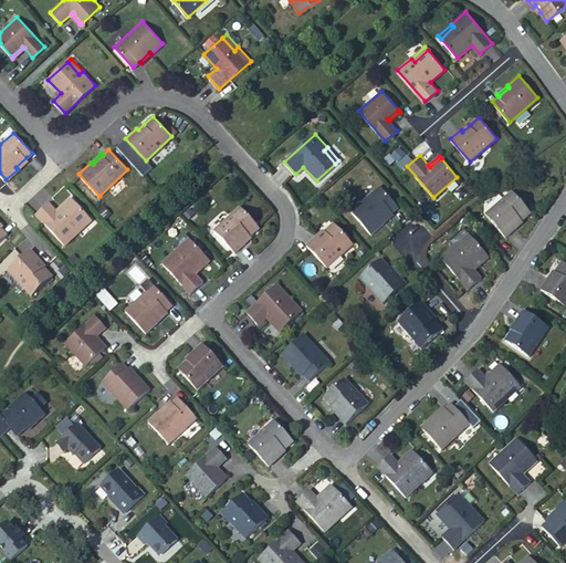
[(16,167),(18,169),(28,159),(27,157),(16,167)]
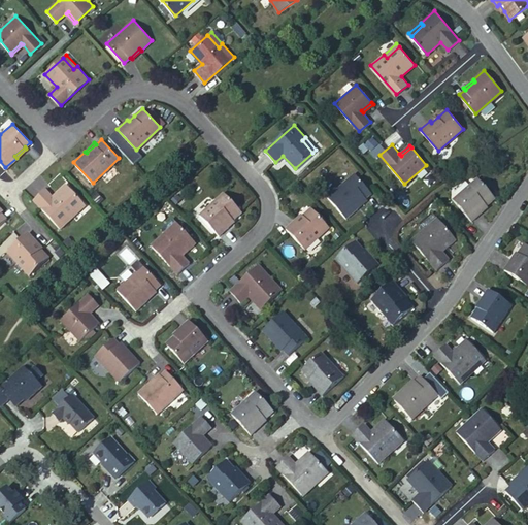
[(347,217),(358,207),(356,205),(365,197),(371,192),(355,173),(328,196),(347,217)]
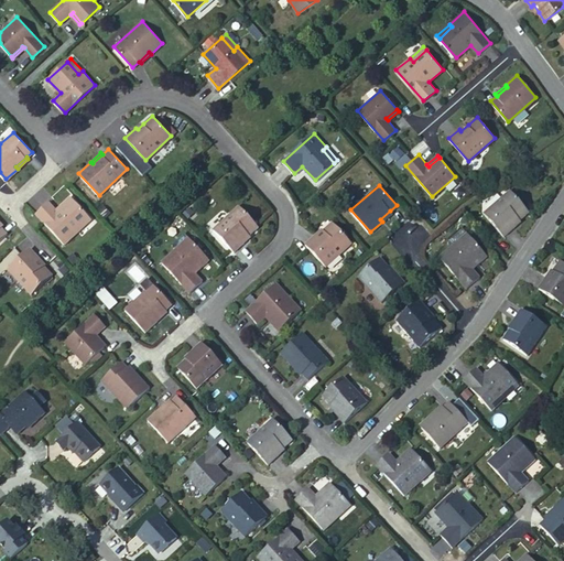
[(503,235),(514,226),(512,224),(519,218),(528,211),(510,191),(485,213),(503,235)]
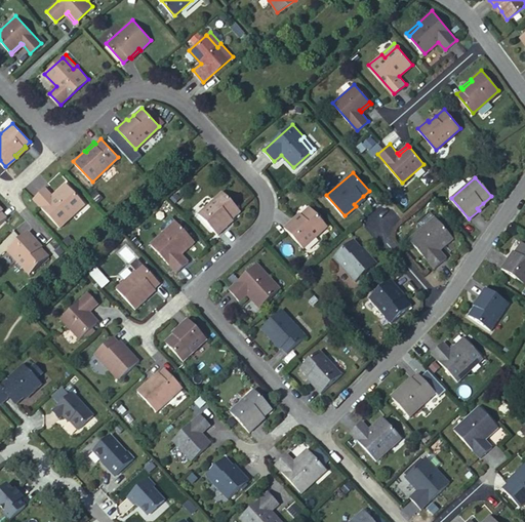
[(59,226),(73,213),(70,210),(81,200),(65,183),(52,194),(46,187),(34,198),(59,226)]
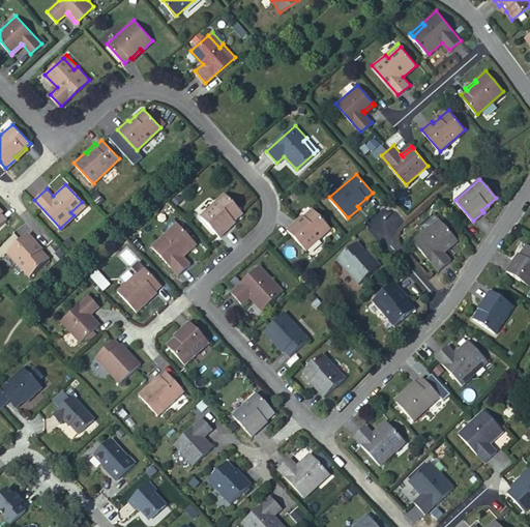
[(219,235),(230,226),(228,224),(234,218),(241,211),(225,193),(200,214),(219,235)]
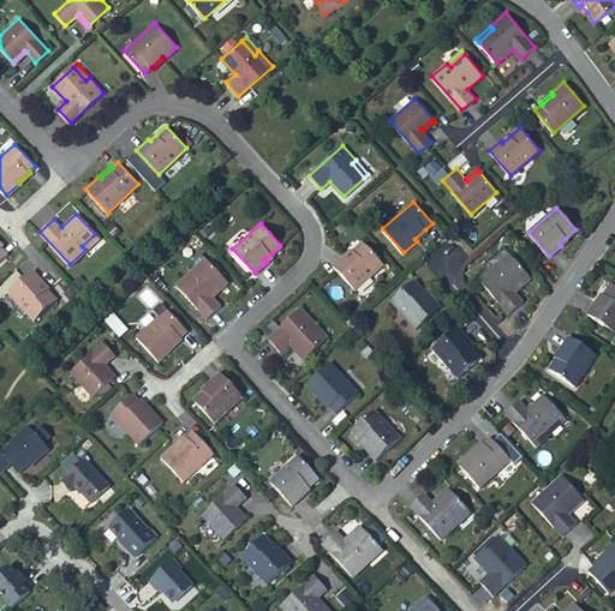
[(415,239),(417,241),(428,232),(425,229),(415,239)]
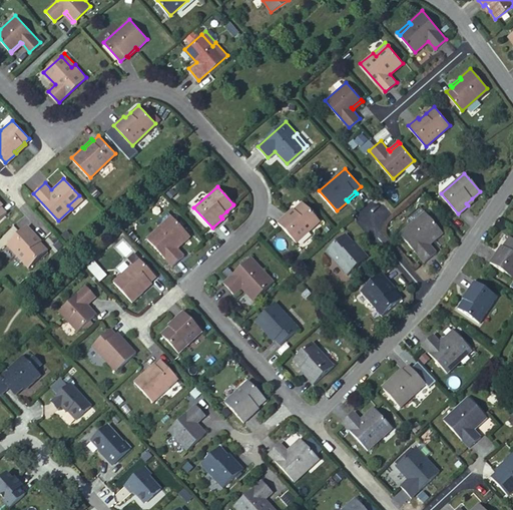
[(68,205),(71,208),(82,198),(79,195),(68,205)]
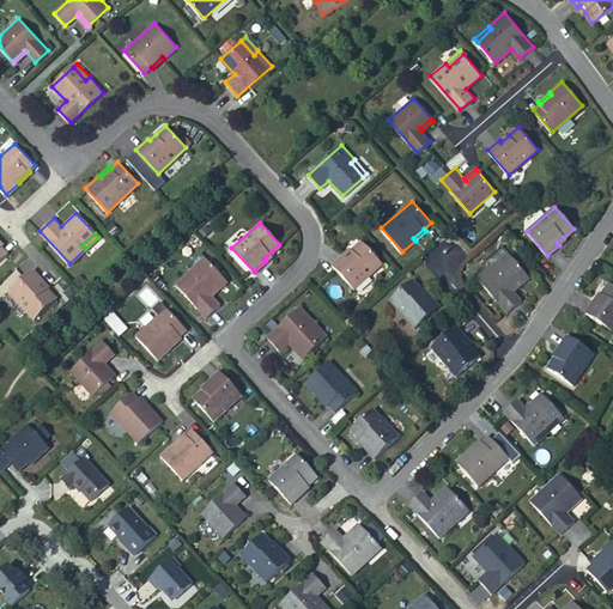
[(345,256),(344,254),(333,265),(354,288),(382,262),(360,241),(352,249),(345,256)]
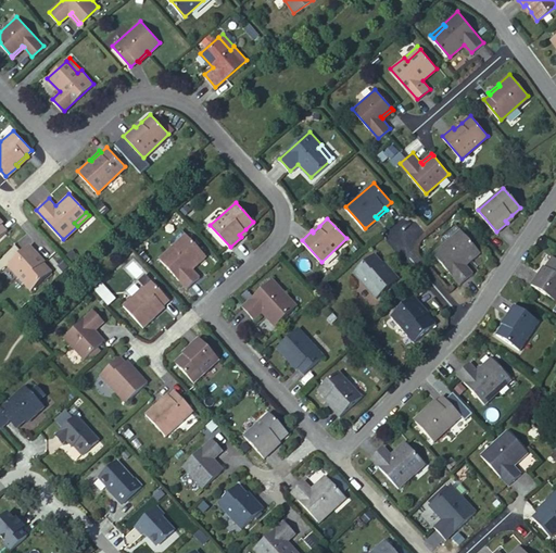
[(459,229),(446,240),(450,243),(463,233),(459,229)]
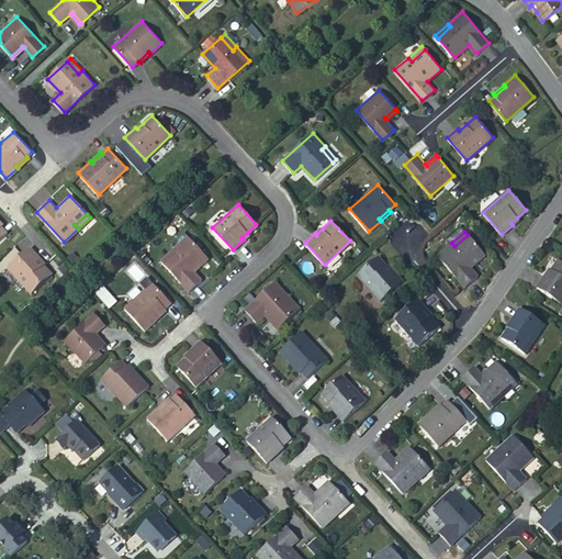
[(187,235),(175,247),(178,250),(191,239),(187,235)]
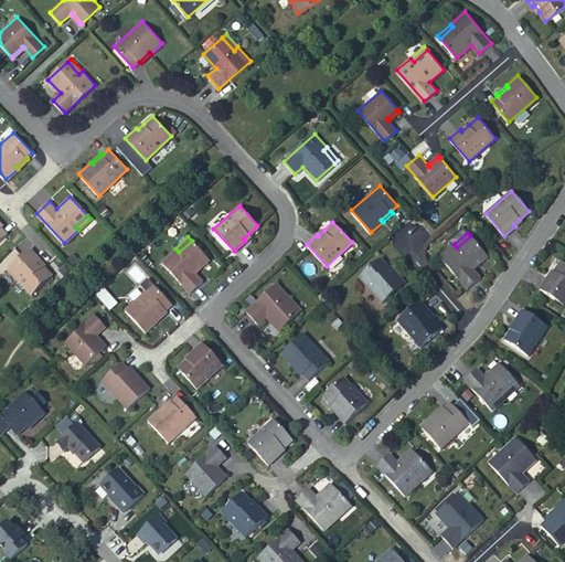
[(457,247),(454,244),(439,256),(467,287),(480,276),(472,268),(487,256),(470,236),(457,247)]
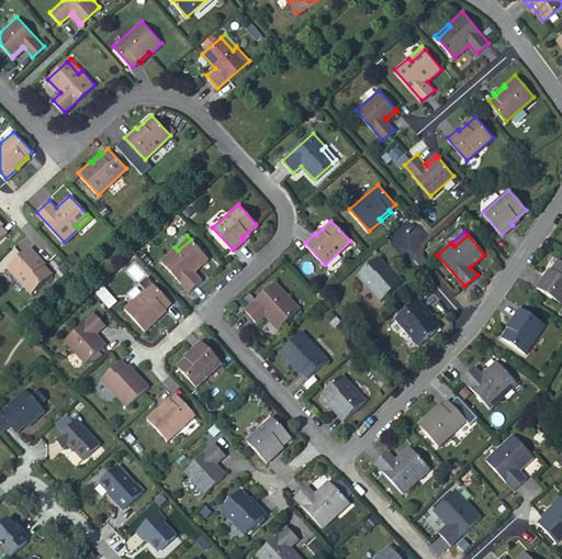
[(178,250),(175,247),(160,259),(189,290),(201,279),(193,271),(208,258),(191,239),(178,250)]
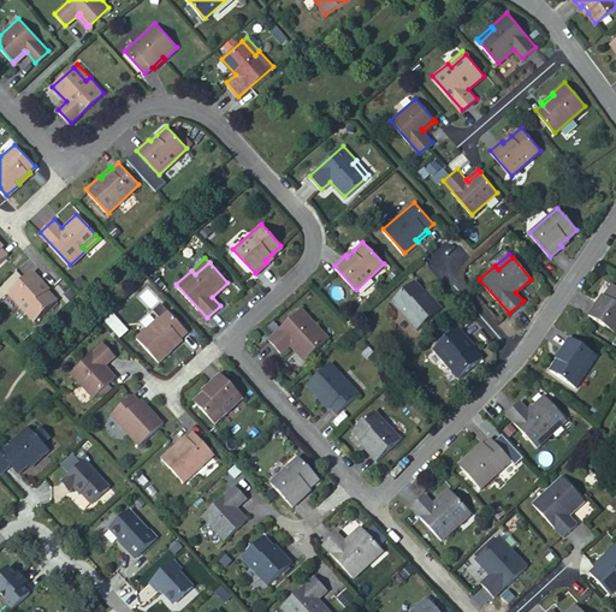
[(41,283),(43,280),(33,269),(9,291),(34,320),(55,298),(47,289),(41,283)]
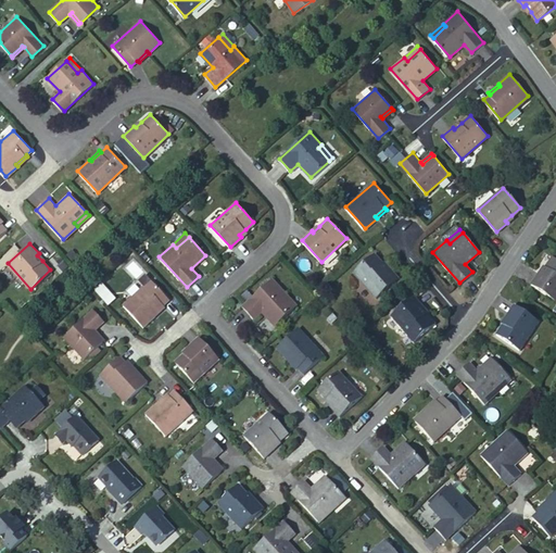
[(387,268),(381,262),(374,253),(354,272),(376,297),(399,277),(389,266),(387,268)]
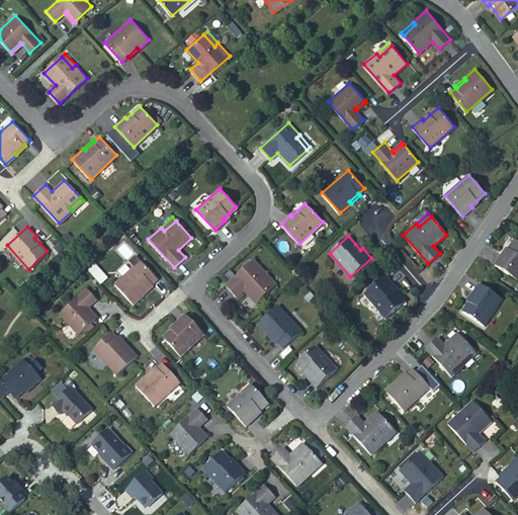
[(504,254),(502,253),(495,264),(517,278),(517,277),(517,241),(514,239),(509,247),(504,254)]
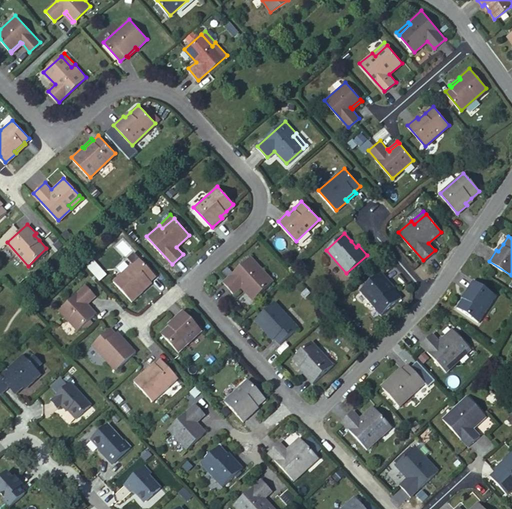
[(132,300),(142,290),(140,288),(149,280),(156,274),(138,256),(113,279),(132,300)]
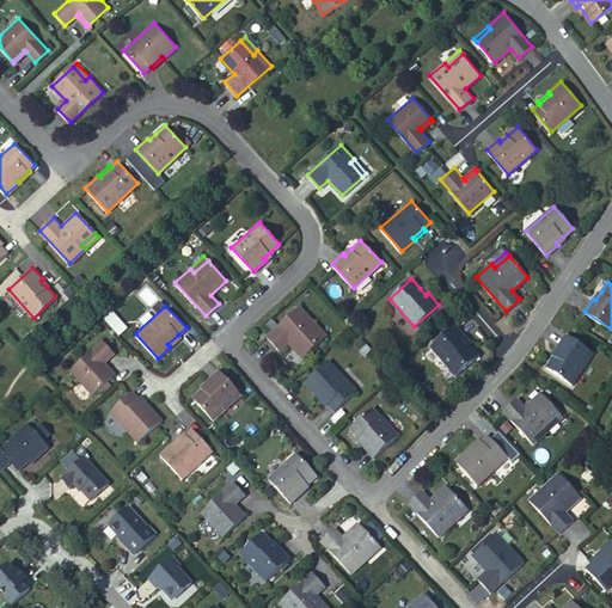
[(303,356),(323,338),(310,324),(313,320),(300,306),(267,336),(280,349),(288,342),(303,356)]
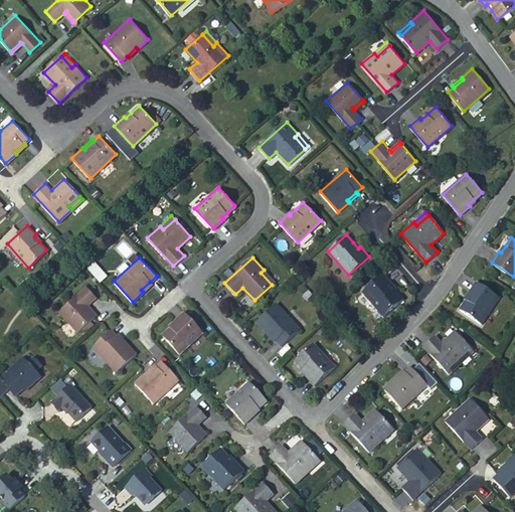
[(261,273),(272,285),(275,282),(264,270),(261,273)]
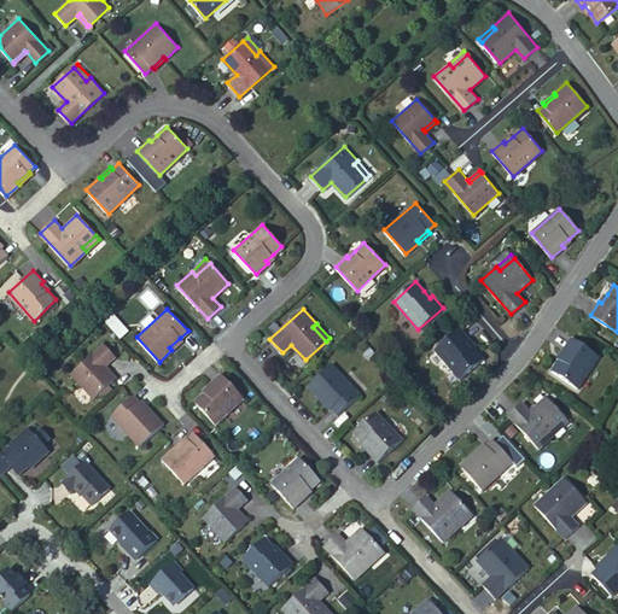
[(467,341),(471,339),(460,327),(435,349),(460,378),(482,358),(474,349),(467,341)]
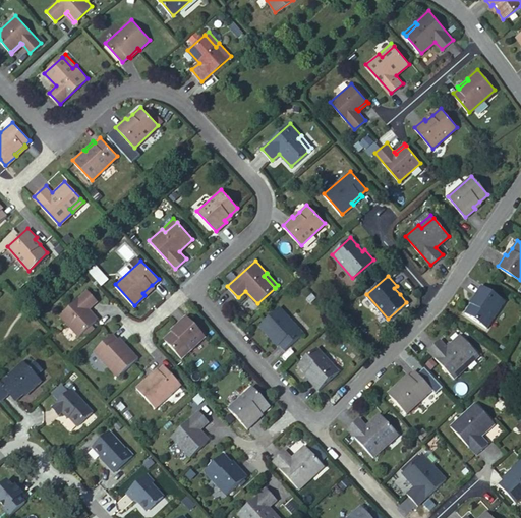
[(142,293),(145,295),(154,287),(152,285),(142,293)]
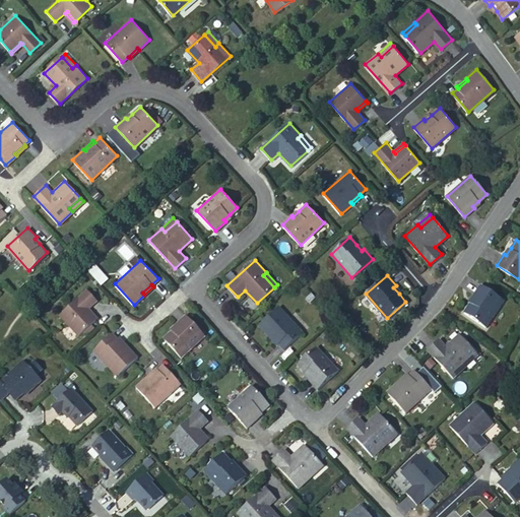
[(475,296),(470,303),(464,312),(485,325),(503,300),(480,284),(473,295),(475,296)]
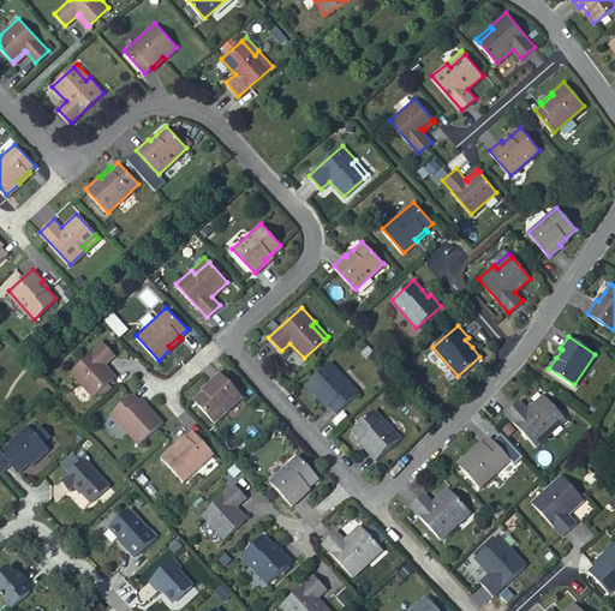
[(101,365),(105,363),(114,353),(103,341),(71,371),(93,395),(112,377),(101,365)]
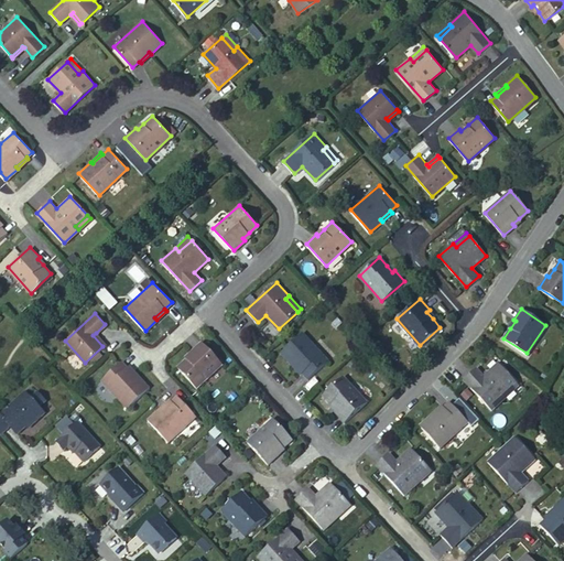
[(280,352),(291,364),(293,362),(302,371),(307,377),(327,359),(302,332),(280,352)]
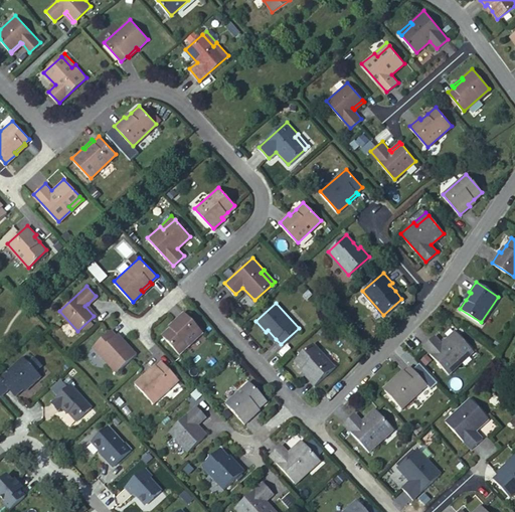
[(96,314),(88,304),(84,306),(94,316),(96,314)]
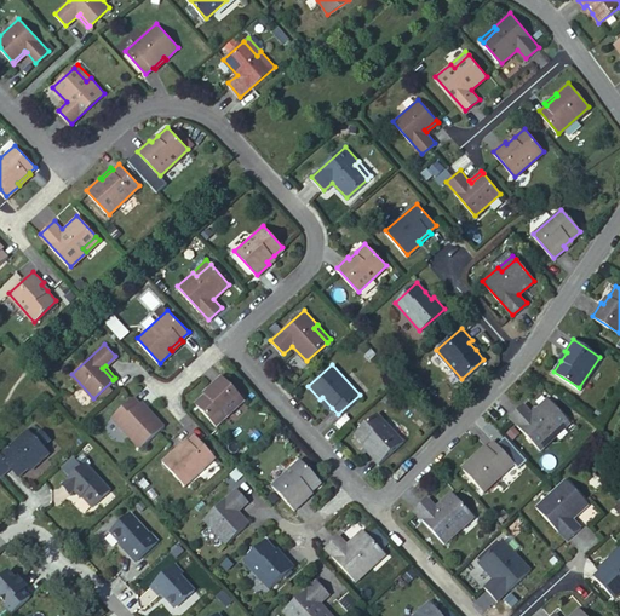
[(212,386),(205,393),(195,402),(216,424),(244,398),(222,374),(210,384),(212,386)]
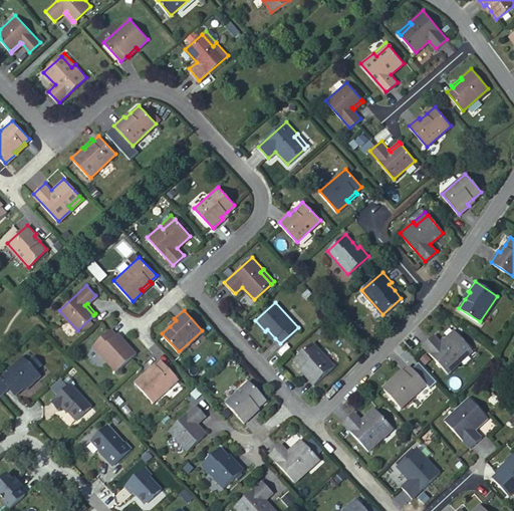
[(124,342),(116,333),(111,327),(92,344),(116,369),(136,351),(126,341),(124,342)]
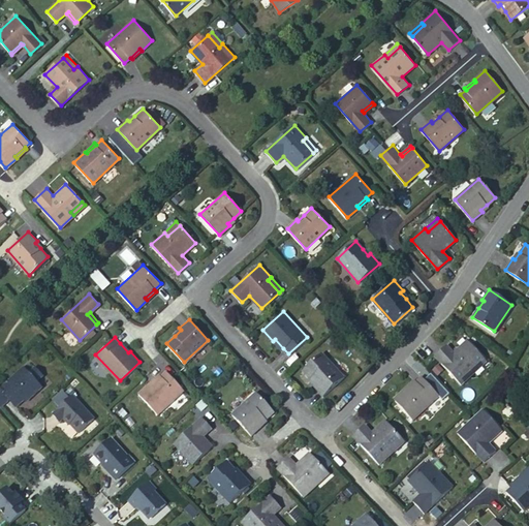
[(275,339),(273,341),(281,350),(283,348),(275,339)]
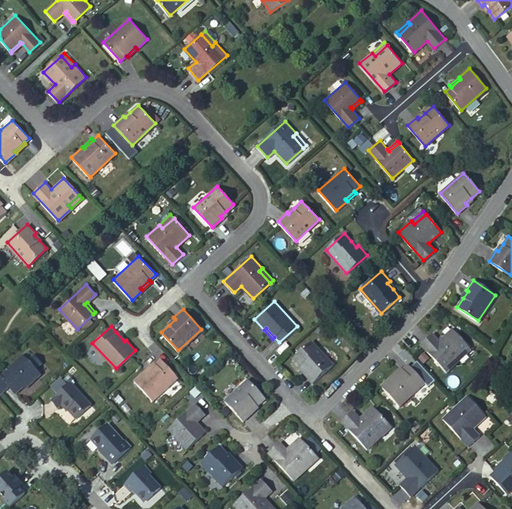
[(446,370),(459,359),(456,355),(467,345),(451,329),(438,340),(431,333),(421,343),(446,370)]
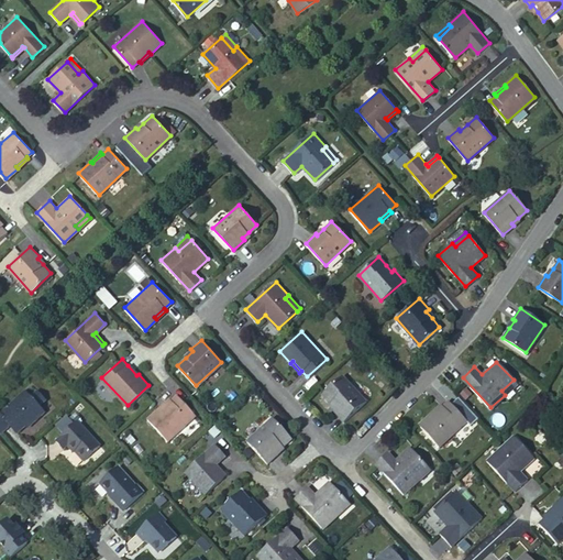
[(130,364),(128,365),(136,375),(139,374),(130,364)]
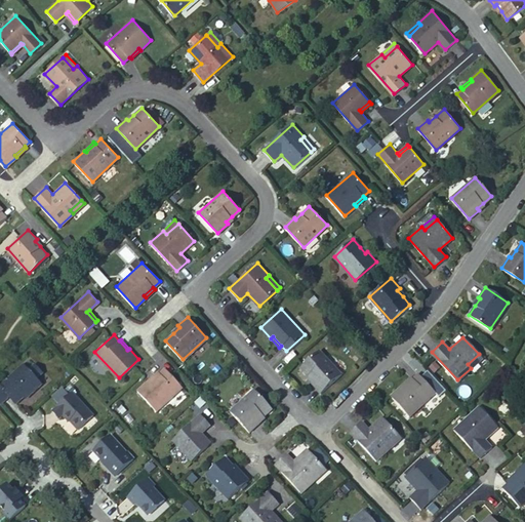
[(313,380),(312,382),(320,392),(341,372),(319,350),(300,366),(308,373),(313,380)]
